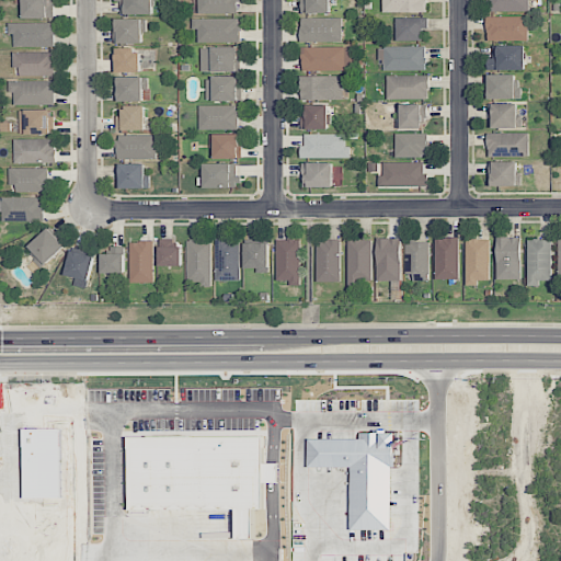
[(53,0),(22,0),(23,19),(54,19),(53,0)]
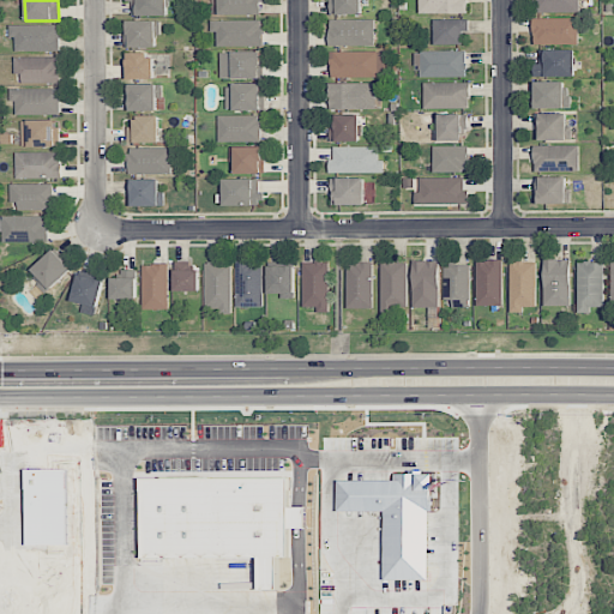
[(167,16),(167,0),(131,0),(131,14),(167,16)]
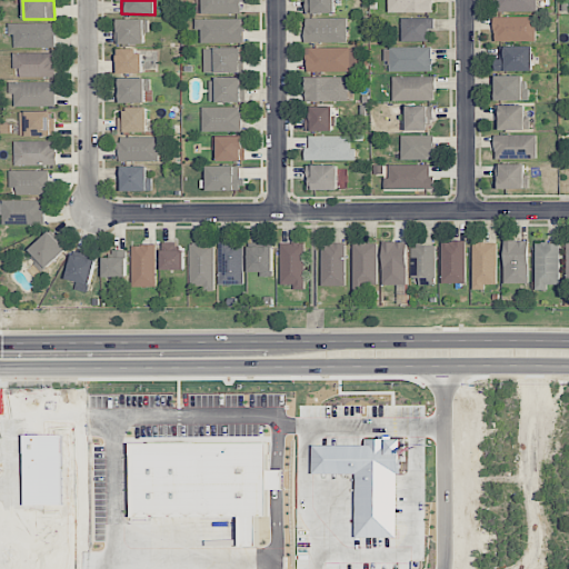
[(201,0),(201,13),(240,15),(240,0),(201,0)]
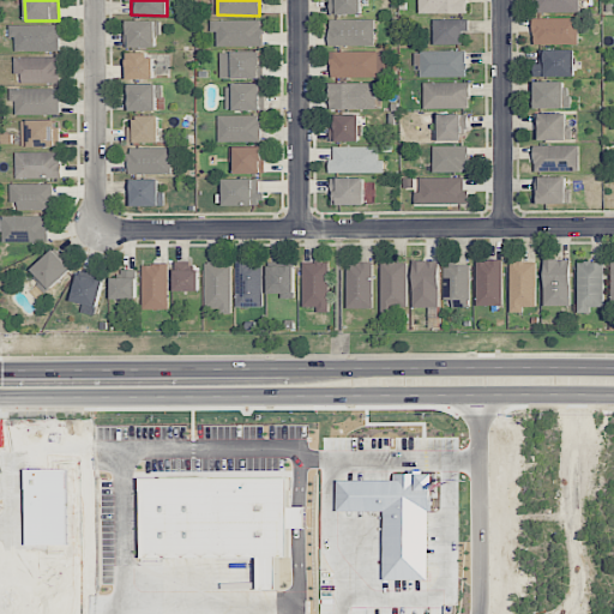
[(331,0),(331,14),(362,14),(361,0),(331,0)]
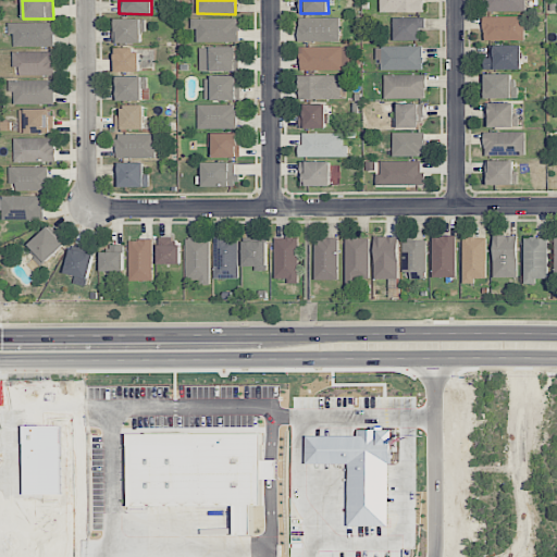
[(423,0),(381,0),(381,13),(423,12),(423,0)]
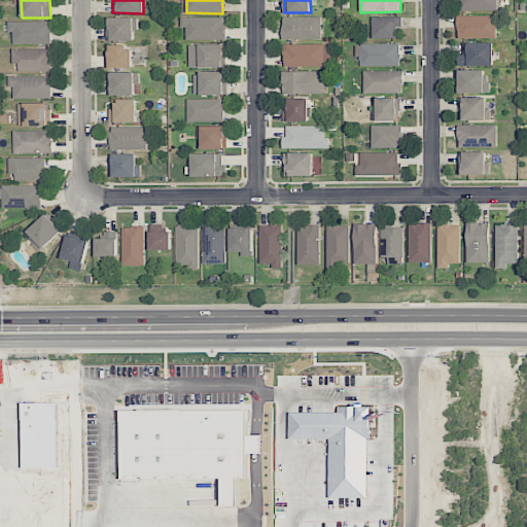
[(497,11),(496,0),(459,0),(459,10),(497,11)]
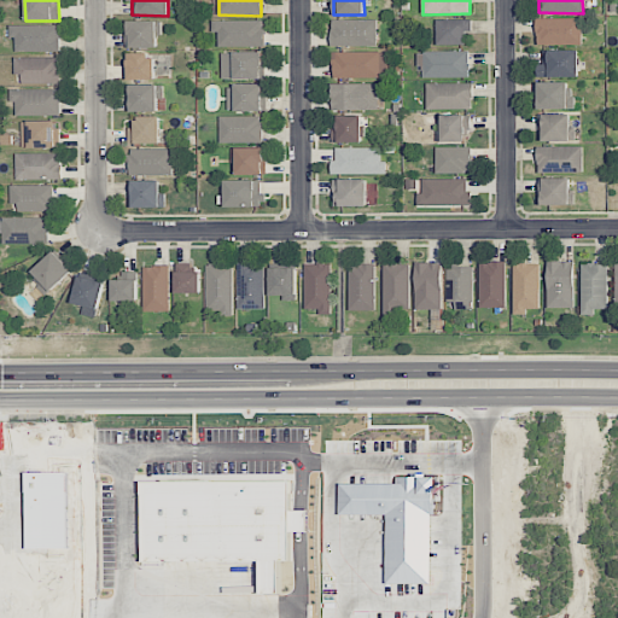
[(581,18),(536,19),(537,45),(582,44),(581,18)]
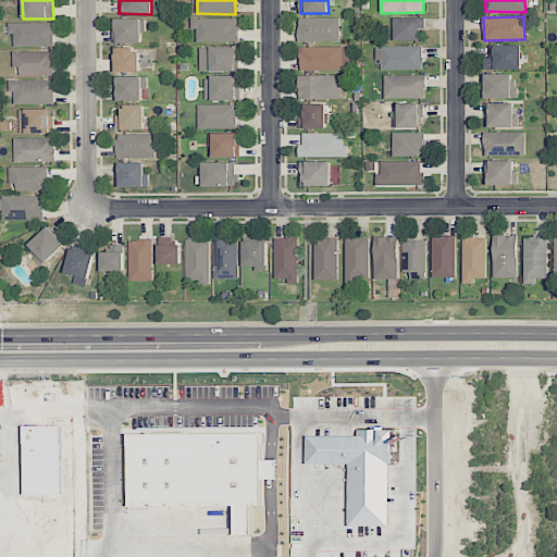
[(339,42),(339,19),(299,17),(299,41),(339,42)]
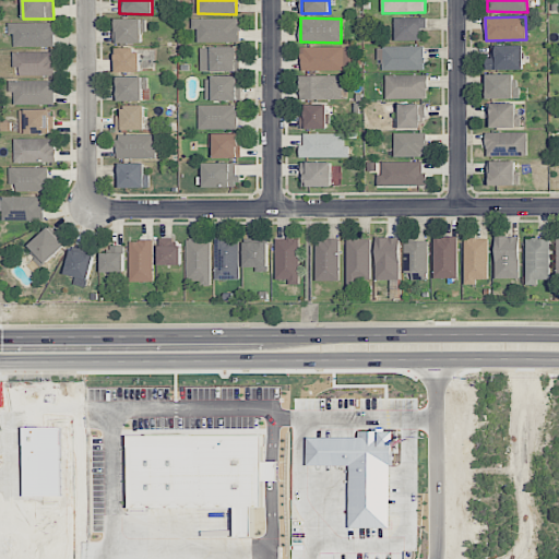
[(427,18),(395,19),(395,42),(420,40),(420,28),(427,28),(427,18)]
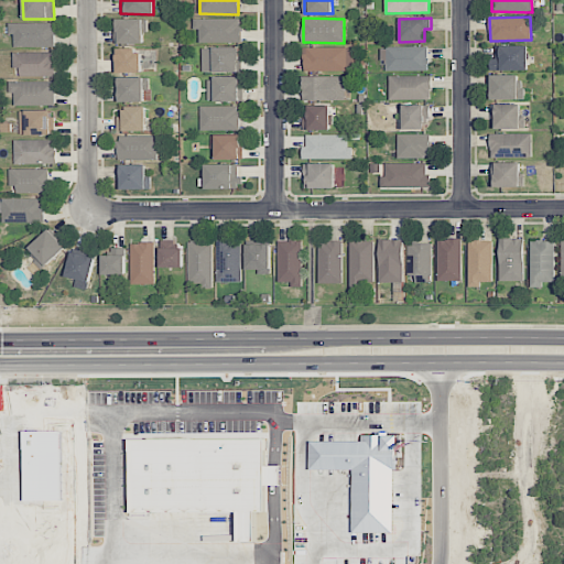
[(143,44),(143,19),(116,19),(116,44),(143,44)]
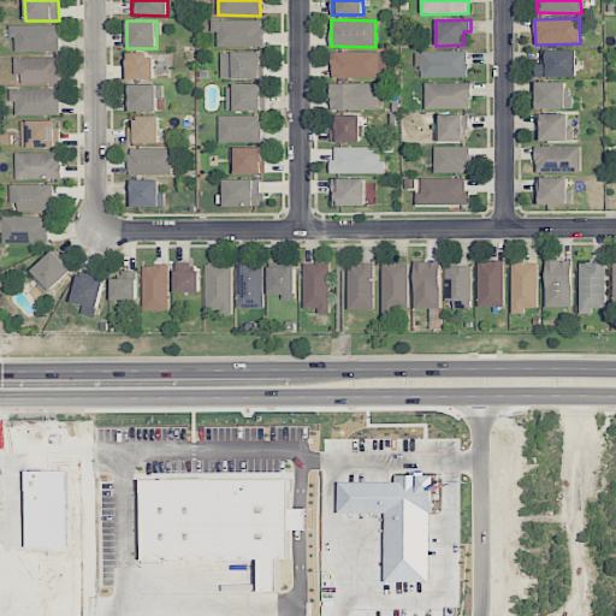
[(264,21),(213,21),(213,33),(218,33),(218,46),(264,46),(264,21)]
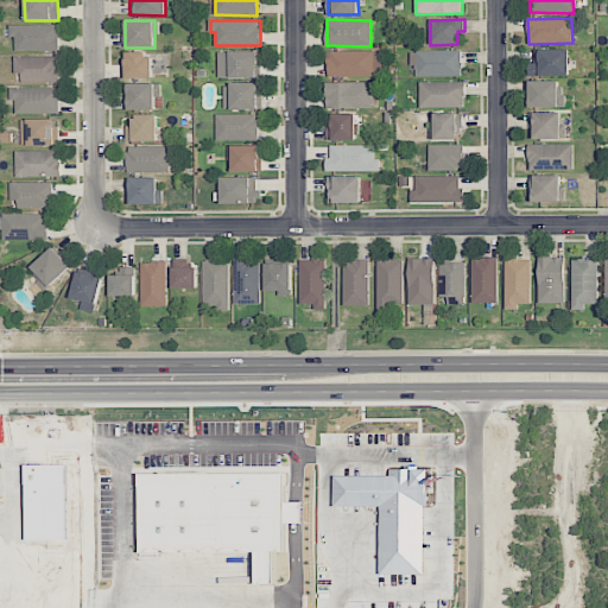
[(16,51),(59,51),(59,25),(10,25),(10,37),(16,37),(16,51)]
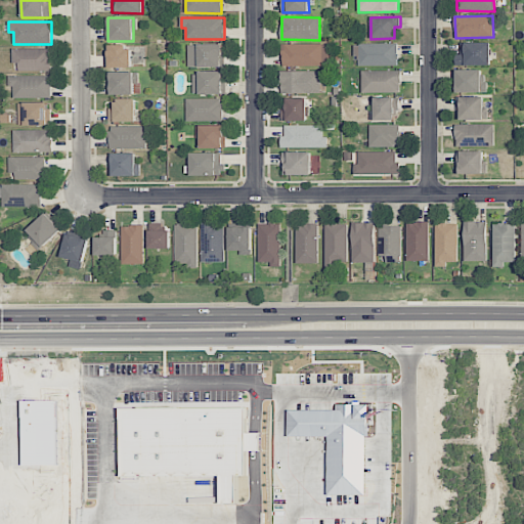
[(454,66),(490,66),(490,42),(460,43),(460,54),(454,54),(454,66)]
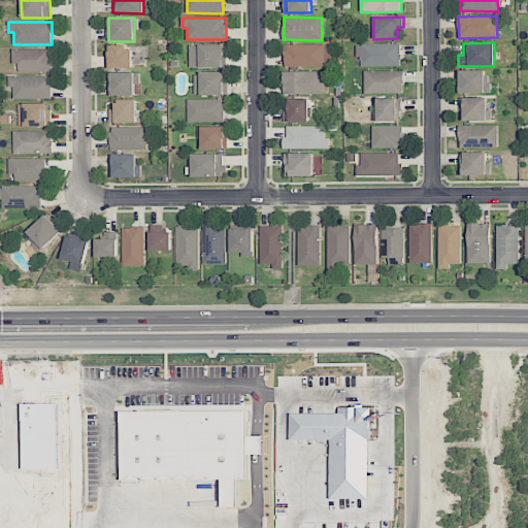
[(190,45),(190,68),(226,67),(225,44),(190,45)]
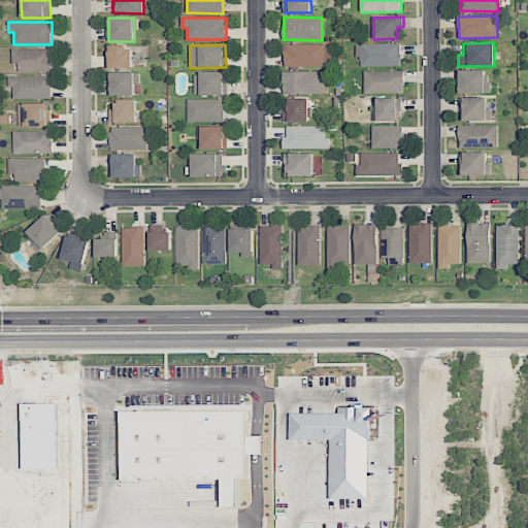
[(331,67),(331,44),(285,44),(285,67),(331,67)]
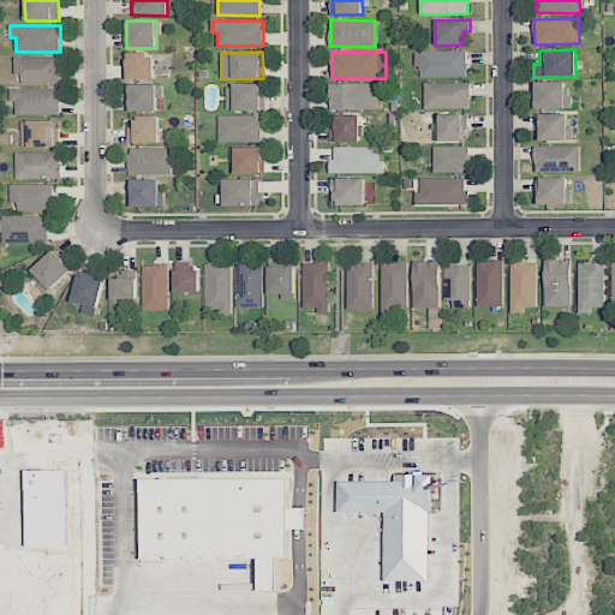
[(467,52),(418,52),(418,78),(467,78),(467,52)]
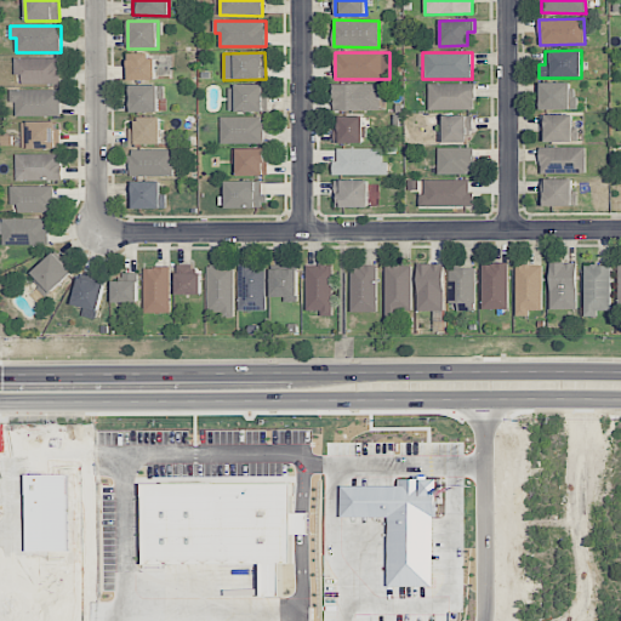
[(129,55),(129,80),(157,80),(155,55),(129,55)]
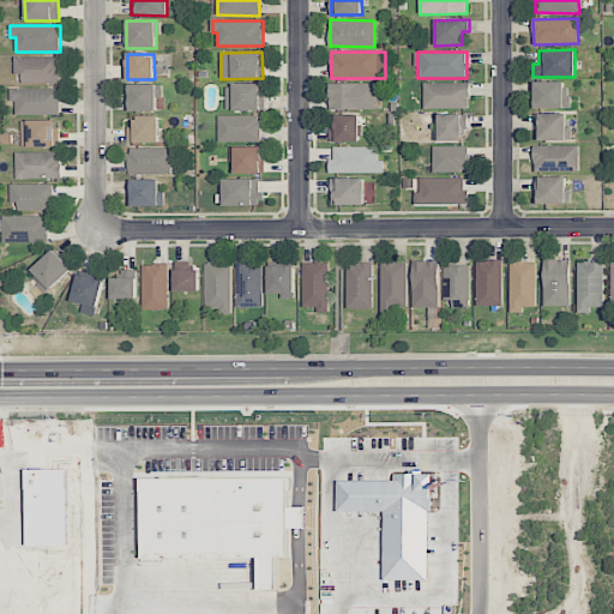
[(22,83),(60,83),(60,58),(14,56),(14,73),(22,73),(22,83)]
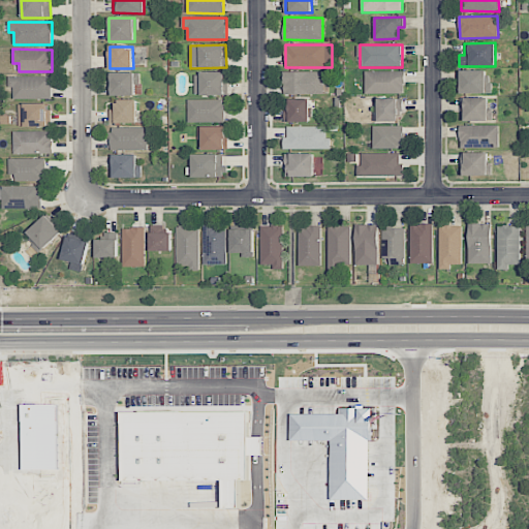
[(460,94),(490,93),(490,70),(460,70),(460,94)]
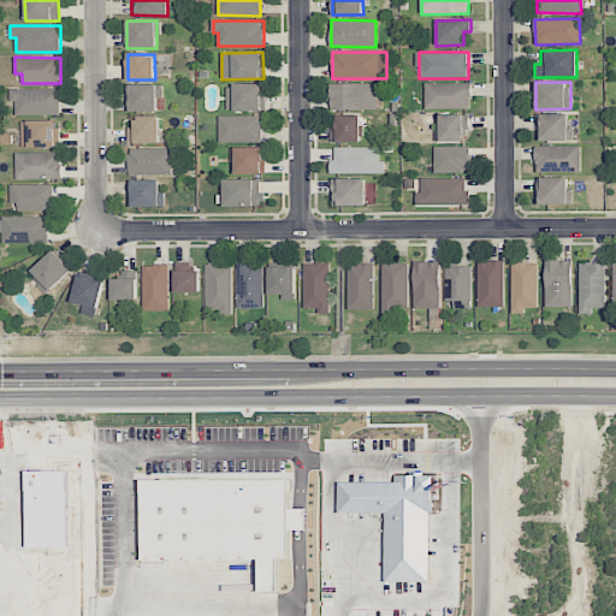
[(378,84),(331,83),(331,110),(377,111),(378,84)]
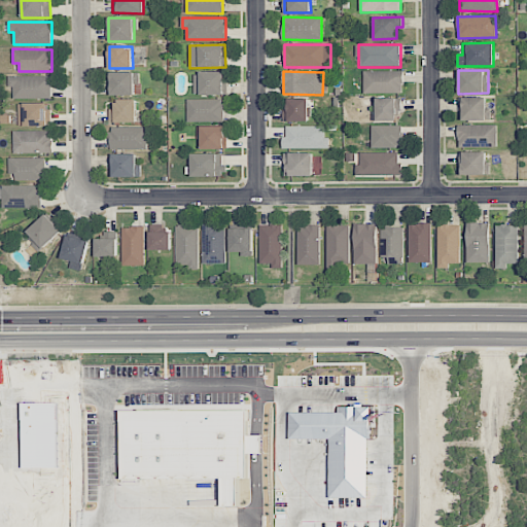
[(364,94),(403,93),(403,71),(363,71),(364,94)]
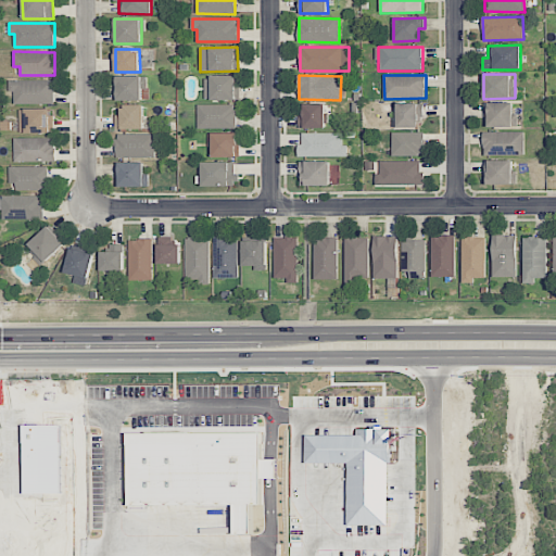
[(115,101),(142,101),(142,89),(146,89),(146,77),(115,76),(115,101)]
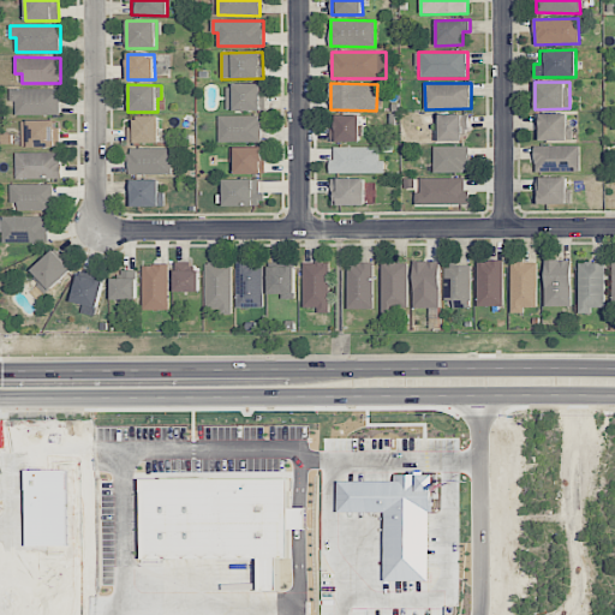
[(263,111),(263,84),(227,84),(227,111),(263,111)]
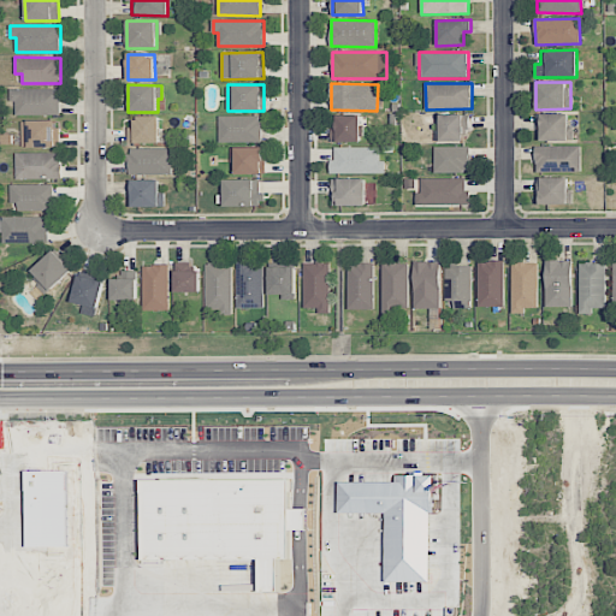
[(61,89),(10,89),(11,100),(16,100),(16,113),(61,113),(61,89)]
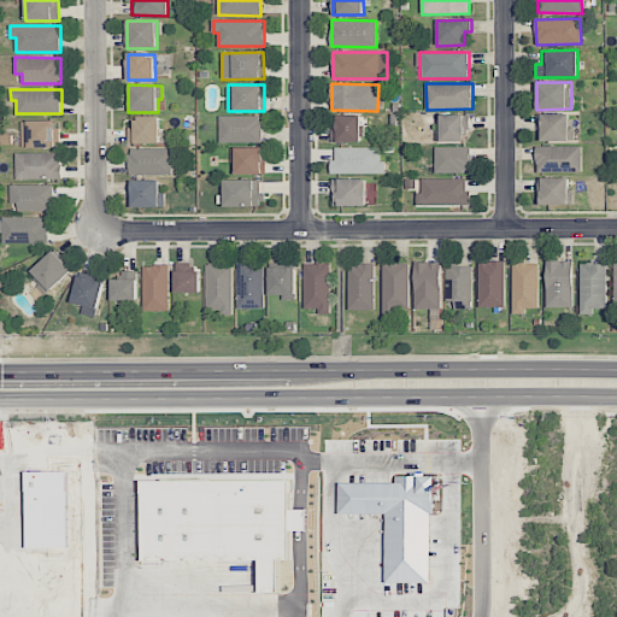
[(362,142),(362,115),(334,116),(335,142),(362,142)]
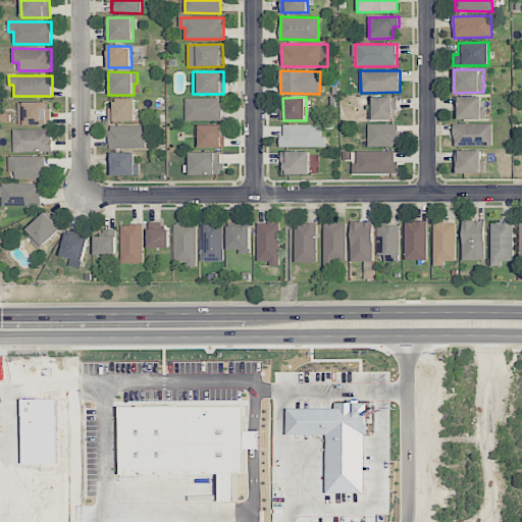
[(397,120),(397,97),(370,97),(370,119),(397,120)]
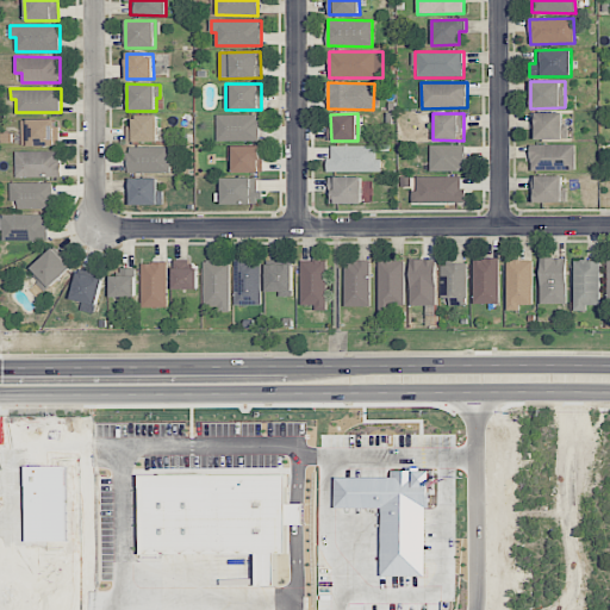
[(562,113),(533,113),(533,139),(568,139),(567,124),(564,124),(562,113)]
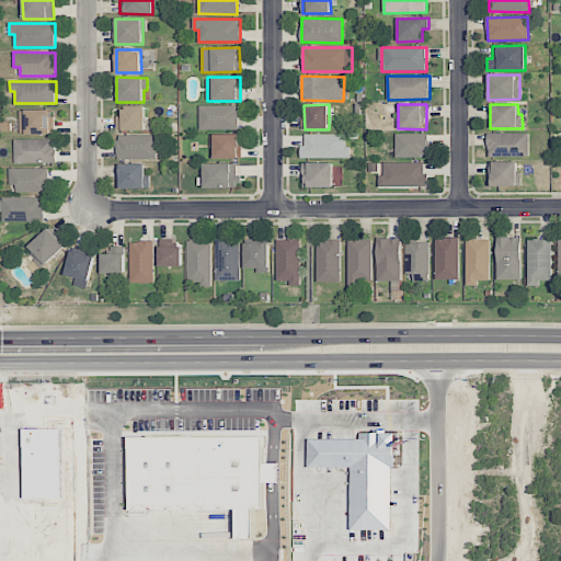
[(116,130),(146,130),(146,106),(123,105),(123,116),(116,116),(116,130)]
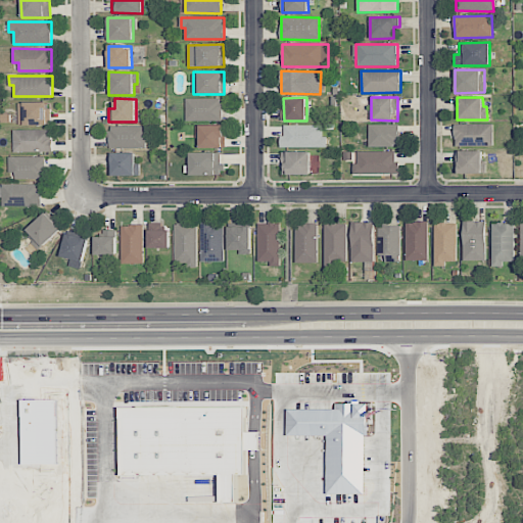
[(223,98),(186,98),(186,120),(223,120),(223,98)]
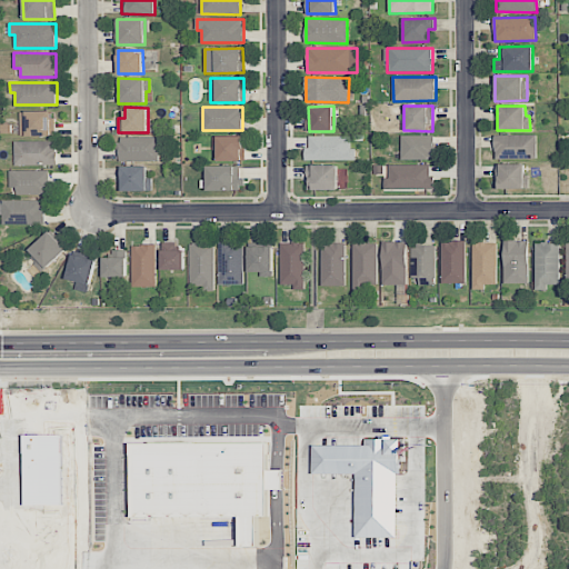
[(55,136),(55,111),(20,112),(21,137),(55,136)]
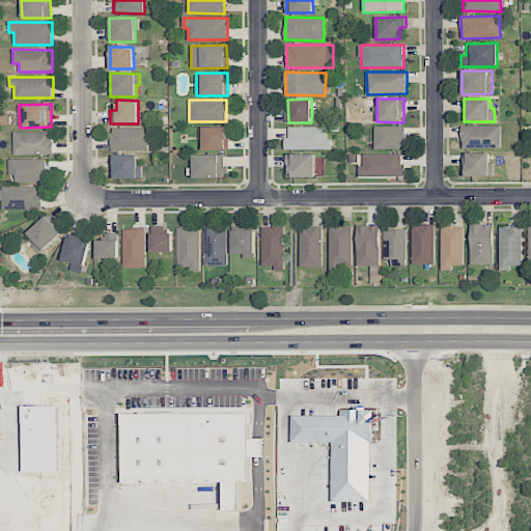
[(501,126),(462,127),(462,148),(501,148),(501,126)]
